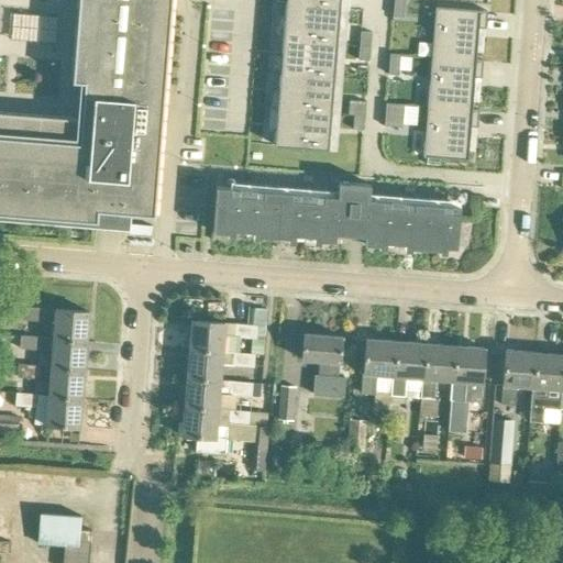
[(77,0),(72,80),(83,81),(80,118),(0,111),(0,212),(119,222),(120,211),(153,214),(169,0),(77,0)]
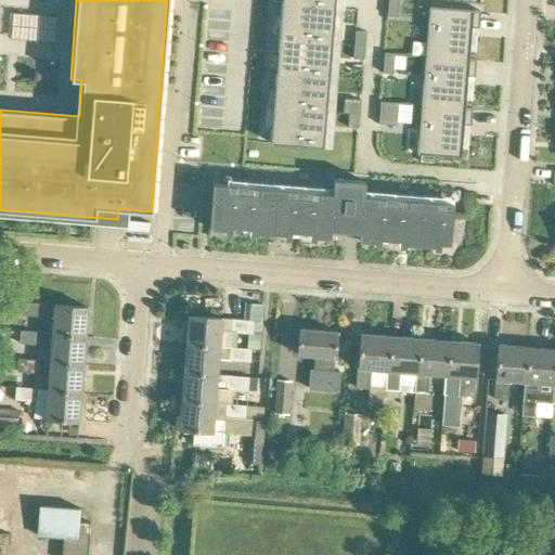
[(275,0),(282,0),(281,5),(334,10),(343,11),(343,0),(275,0)]
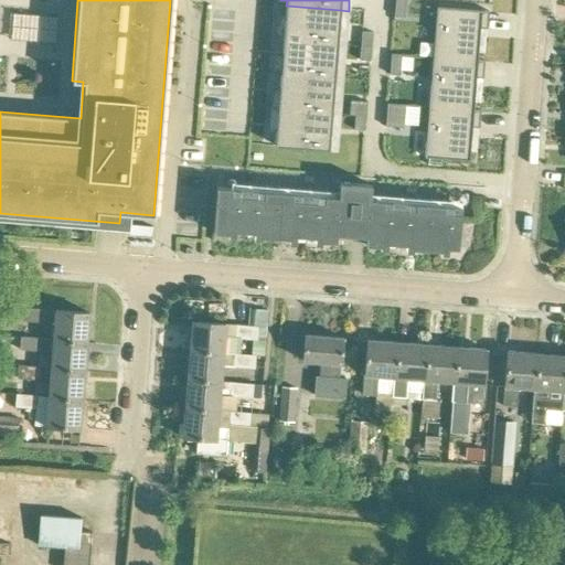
[(404,18),(405,0),(394,0),(393,17),(404,18)]
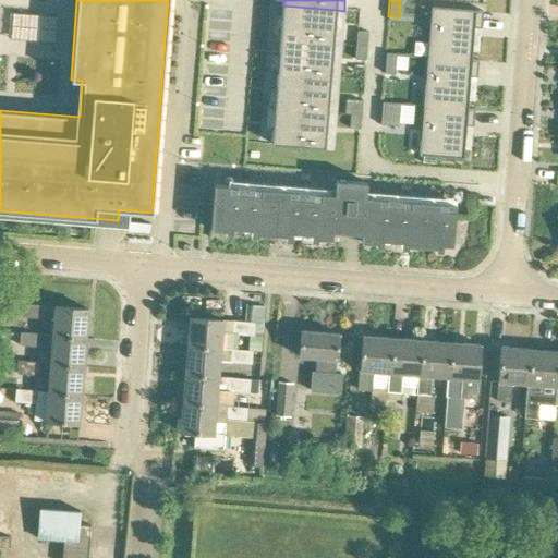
[(282,5),(280,40),(334,45),(336,10),(282,5)]
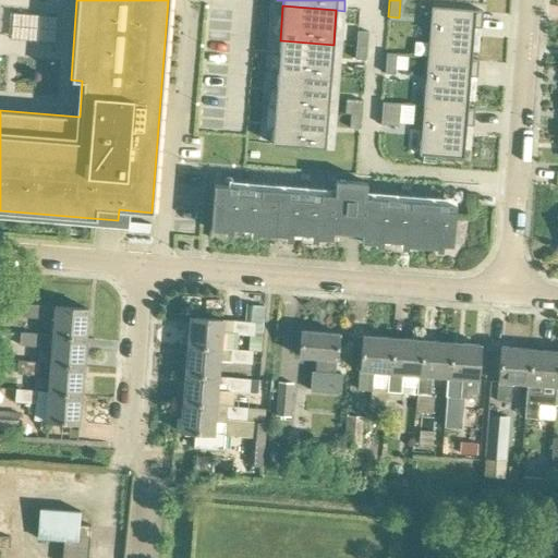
[(434,7),(429,57),(474,60),(476,27),(483,27),(485,11),(434,7)]
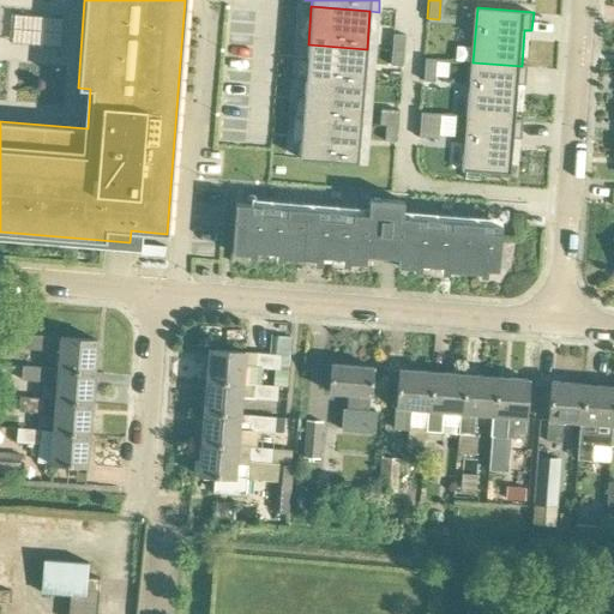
[(403,36),(395,35),(392,35),(391,49),(402,50),(403,36)]
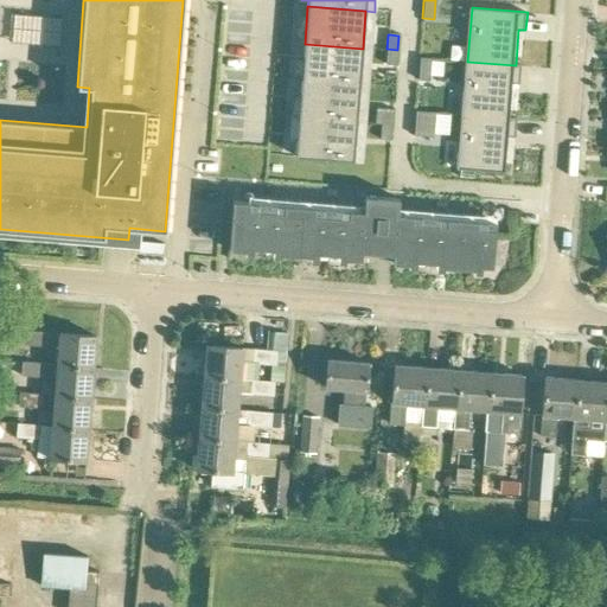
[(305,44),(301,81),(359,85),(363,49),(305,44)]
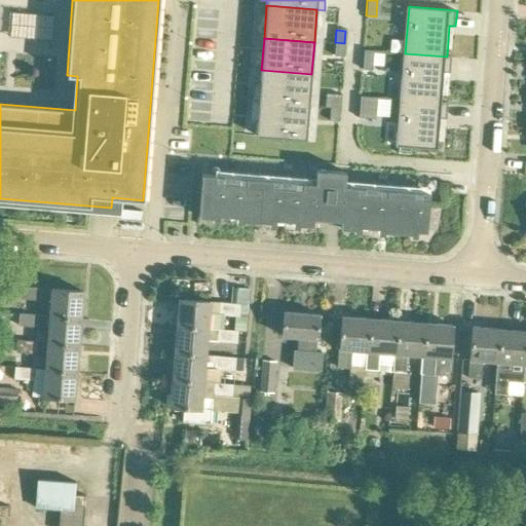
[(343,57),(344,43),(335,42),(334,55),(343,57)]
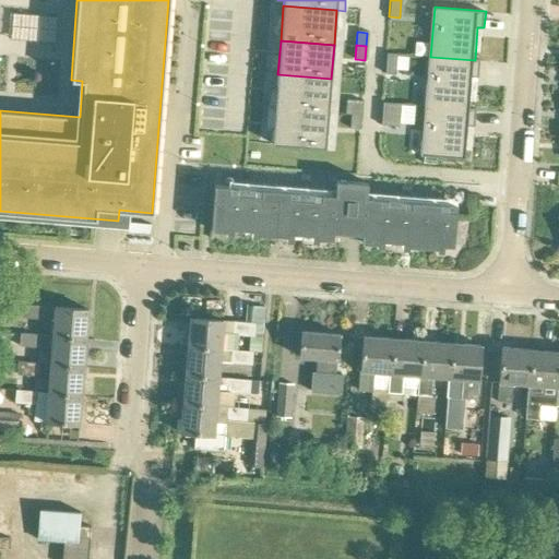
[(394,74),(396,54),(387,54),(385,73),(394,74)]
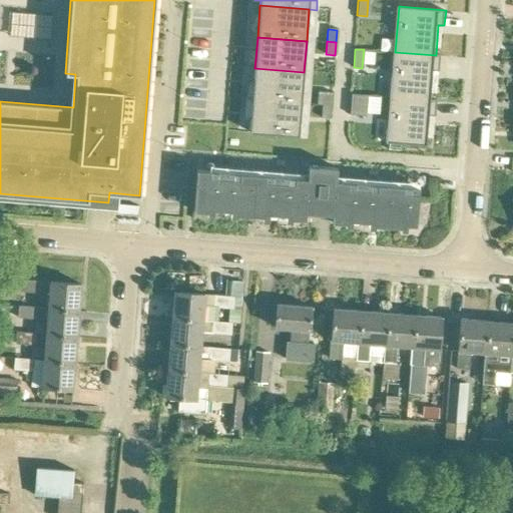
[(395,52),(391,97),(432,100),(434,70),(441,71),(442,56),(436,55),(395,52)]
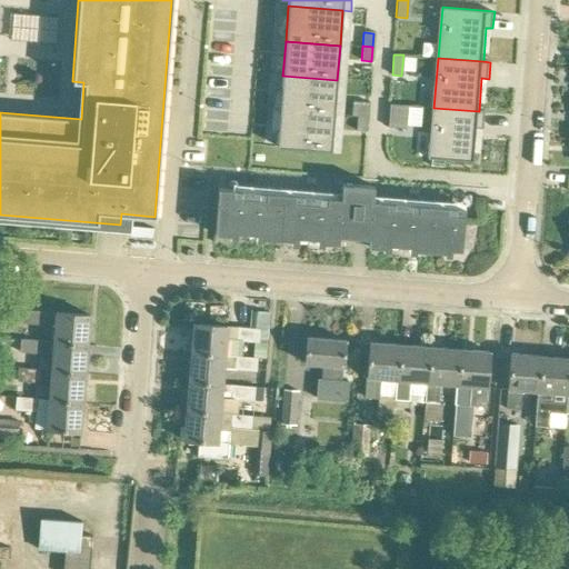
[(333,116),(337,80),(282,76),(280,110),(333,116)]
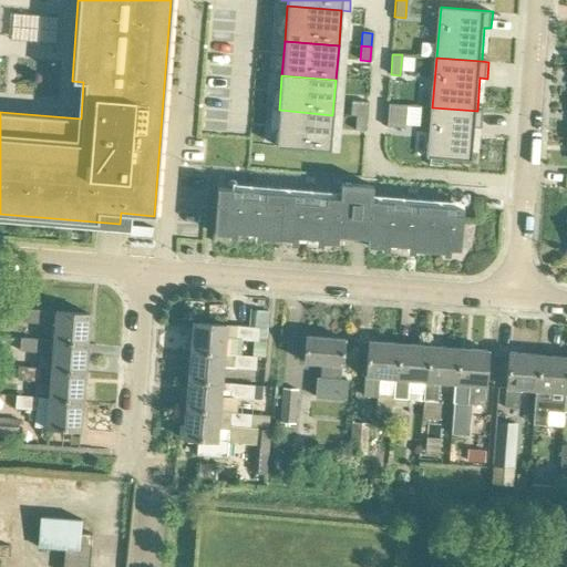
[(366,116),(367,102),(351,101),(350,115),(356,115),(366,116)]
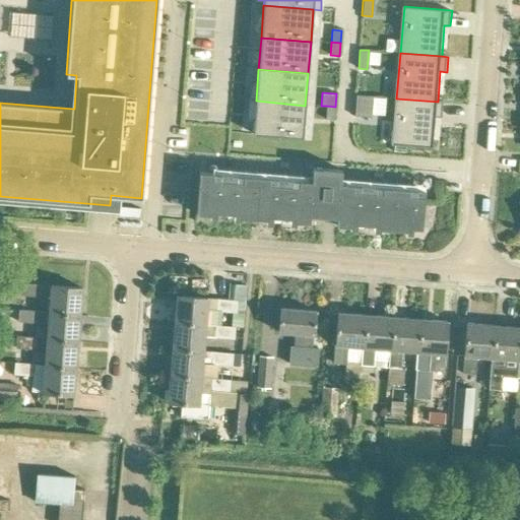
[(372,118),(374,96),(355,95),(354,116),(372,118)]
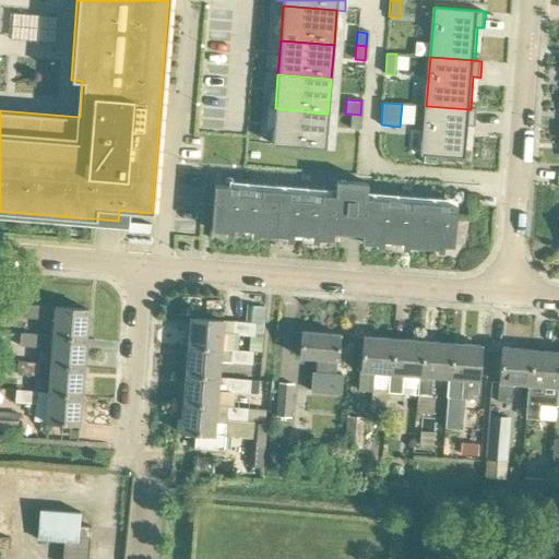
[(471,109),(426,106),(423,155),(466,158),(470,126),(476,127),(478,110),(471,109)]
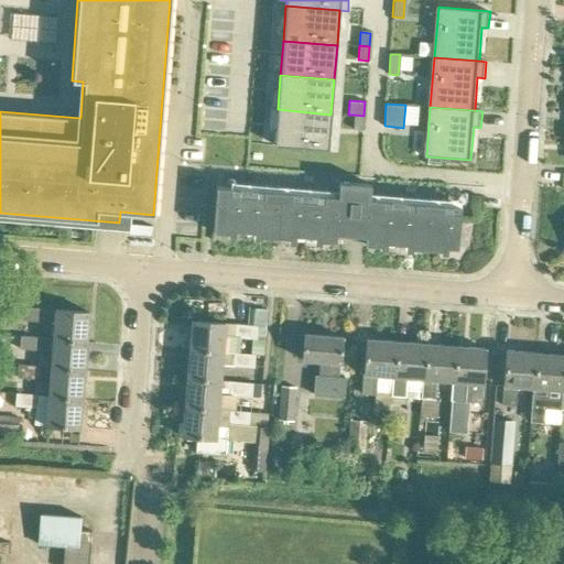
[(278,109),(274,144),(328,149),(331,115),(278,109)]
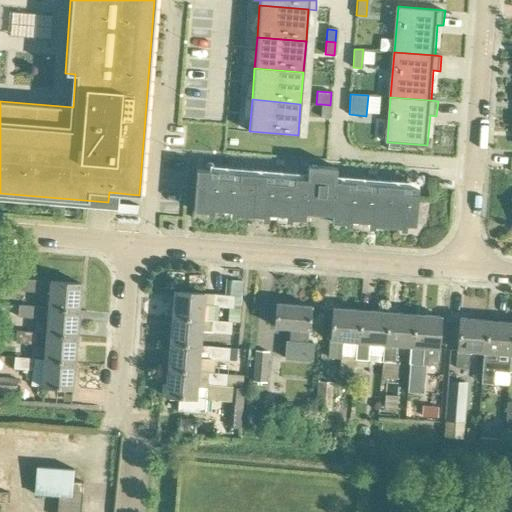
[(329,118),(330,105),(321,104),(320,117),(329,118)]
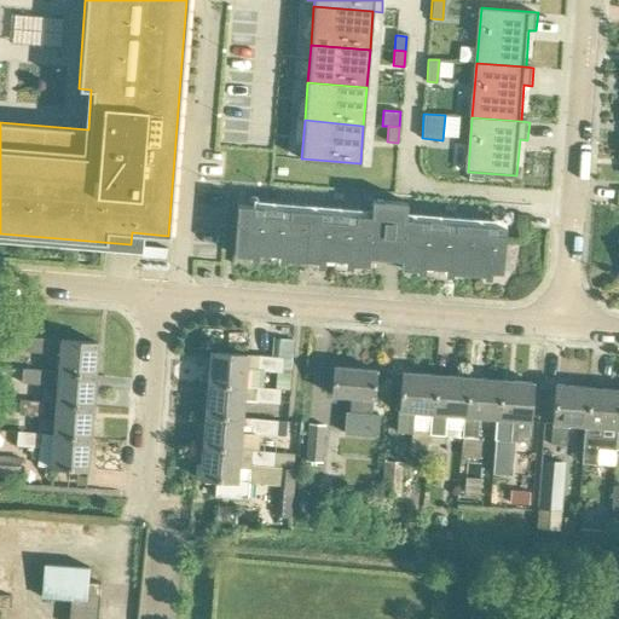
[(237,204),(233,254),(249,255),(249,252),(285,255),(284,259),(316,261),(316,258),(352,261),(351,265),(368,266),(369,256),(400,260),(399,268),(416,270),(416,266),(451,270),(451,273),(481,276),(482,272),(501,273),(504,229),(495,227),(493,235),(485,235),(486,226),(455,224),(455,232),(446,231),(446,224),(428,221),(427,230),(418,229),(420,221),(404,219),(406,203),(371,201),(370,217),(354,215),(354,223),(346,223),(347,214),(328,213),(327,220),(319,220),(319,212),(288,209),(288,218),(279,217),(281,209),(261,207),(261,215),(253,214),(253,207),(237,204)]
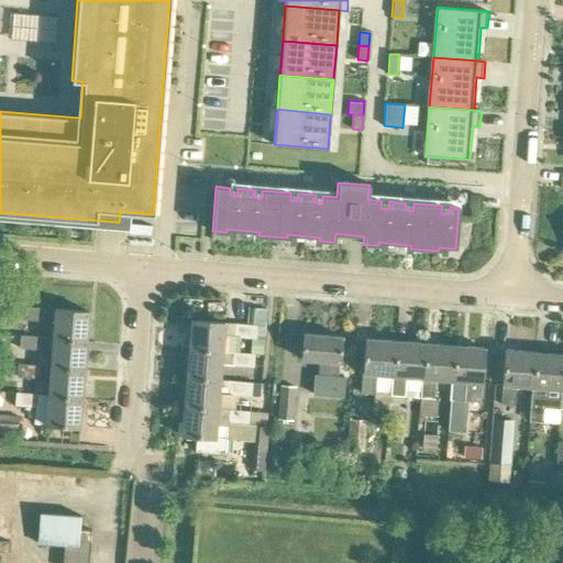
[(129,224),(129,234),(151,235),(151,225),(129,224)]
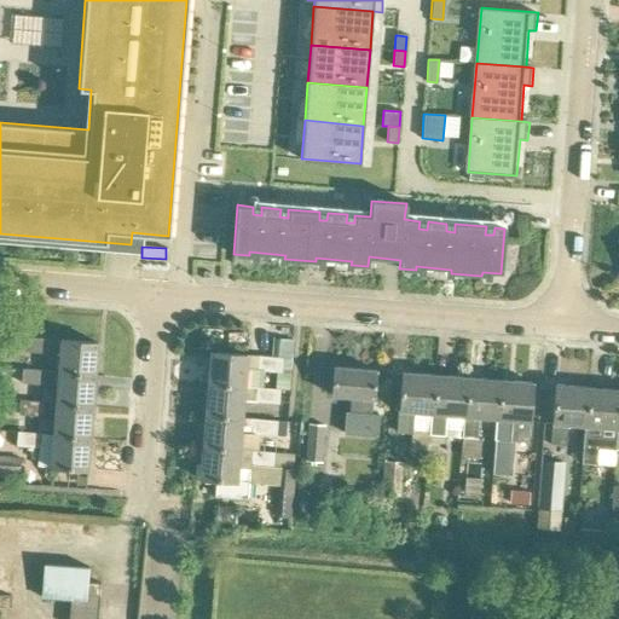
[(48,353),(50,339),(25,336),(24,351),(48,353)]
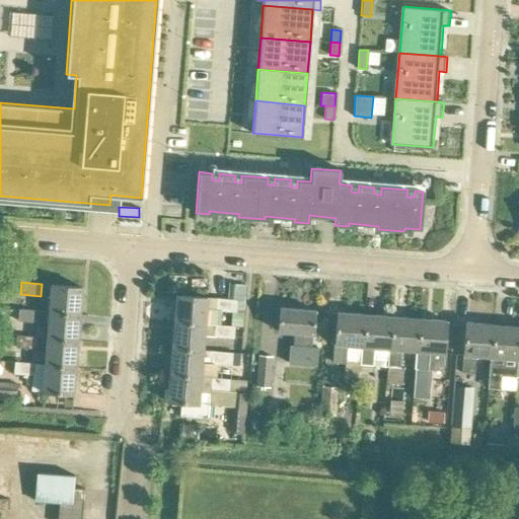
[(79,314),(81,287),(51,285),(49,311),(79,314)]
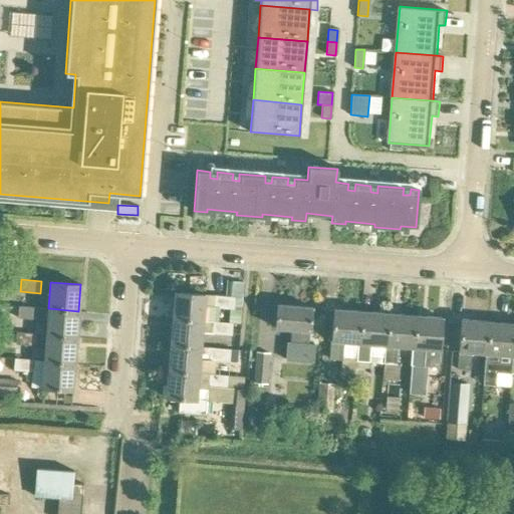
[(175,291),(173,318),(203,321),(203,320),(204,308),(204,306),(233,309),(234,303),(242,303),(244,283),(227,282),(226,296),(175,291)]
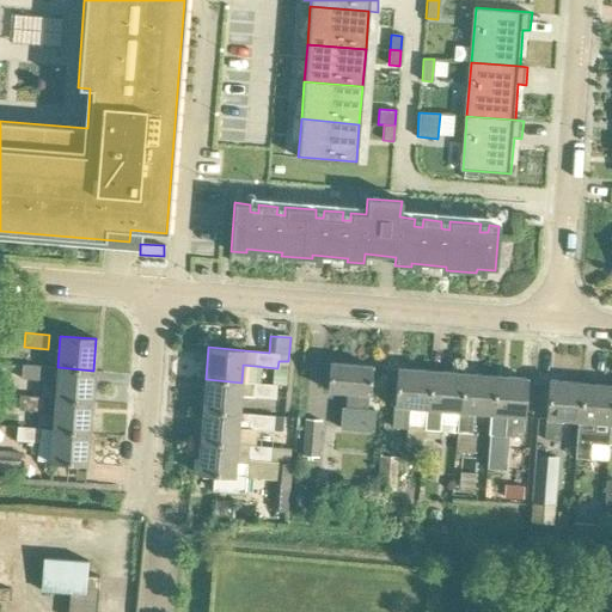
[(371,366),(330,362),(328,390),(348,391),(347,407),(341,407),(338,427),(372,430),(374,409),(367,409),(368,393),(369,393),(371,366)]
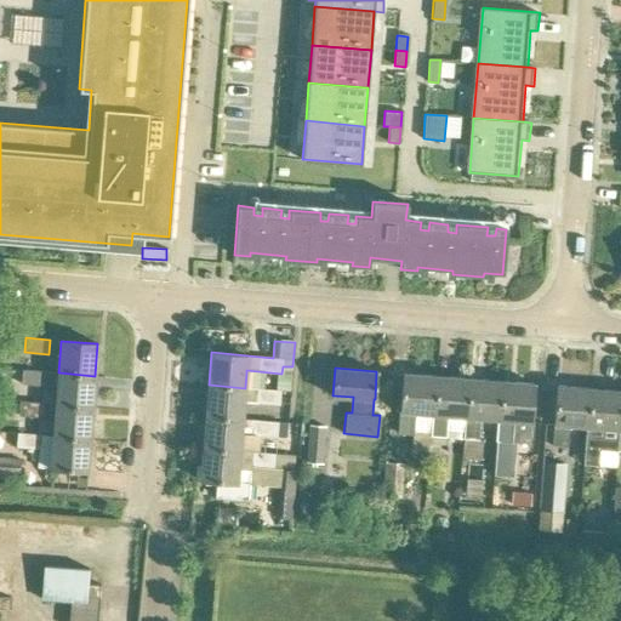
[(58,372),(22,369),(21,383),(57,387),(56,404),(92,408),(95,376),(58,372)]
